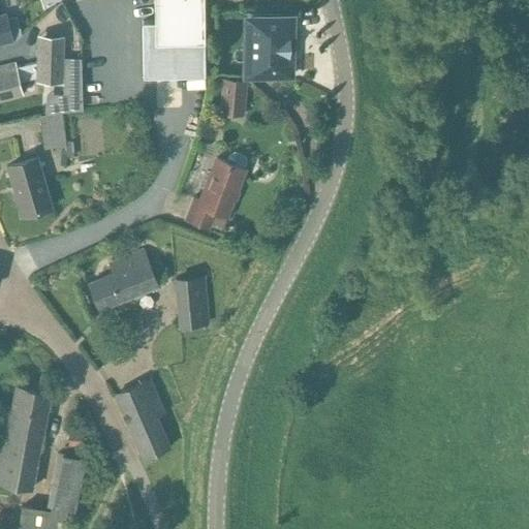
[(21,0),(24,10),(57,1),(56,0),(21,0)]
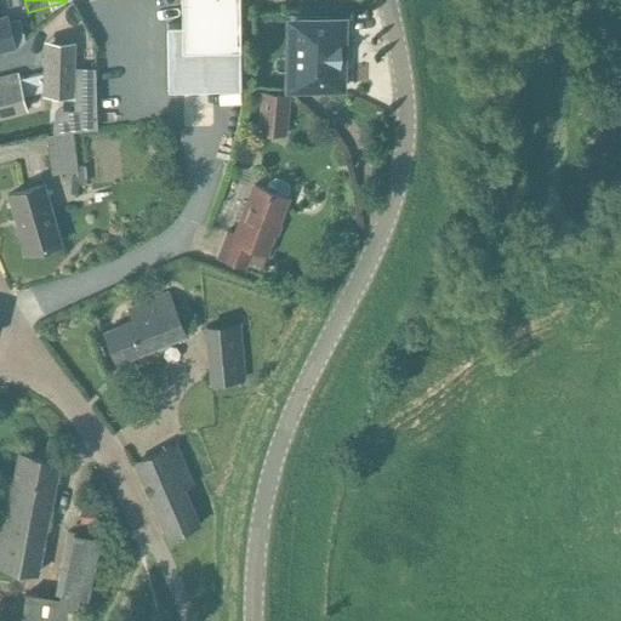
[(183,0),(184,17),(155,17),(158,87),(245,86),(241,0),(183,0)]
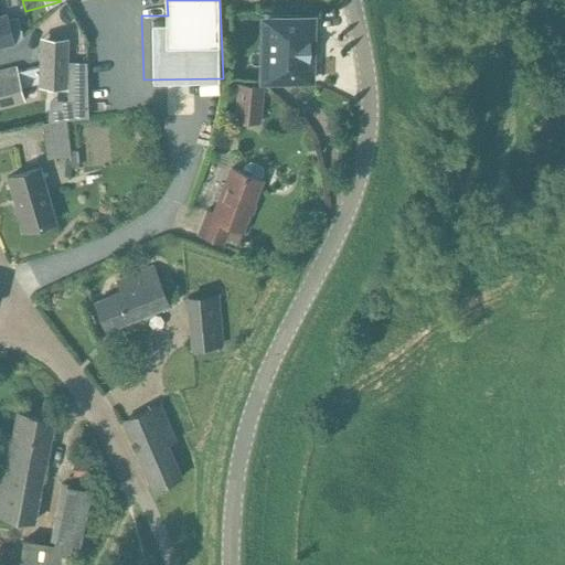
[(6,17),(0,18),(0,45),(11,43),(6,17)]
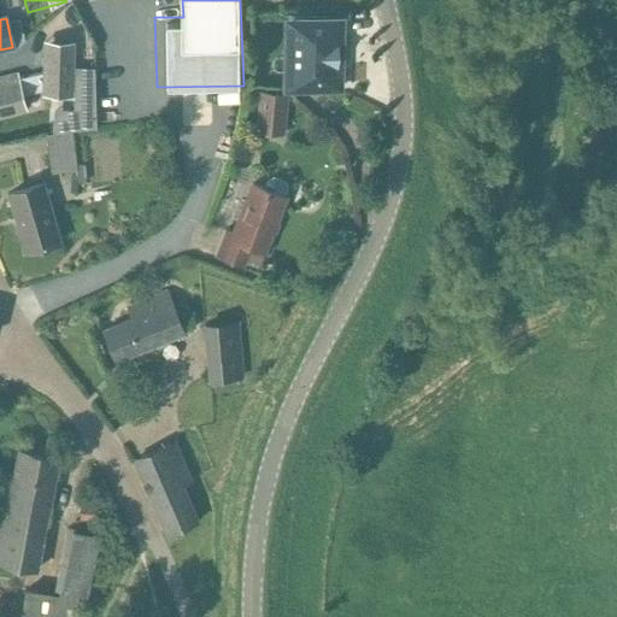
[(266,76),(295,75),(295,86),(318,86),(317,21),(265,22),(266,76)]
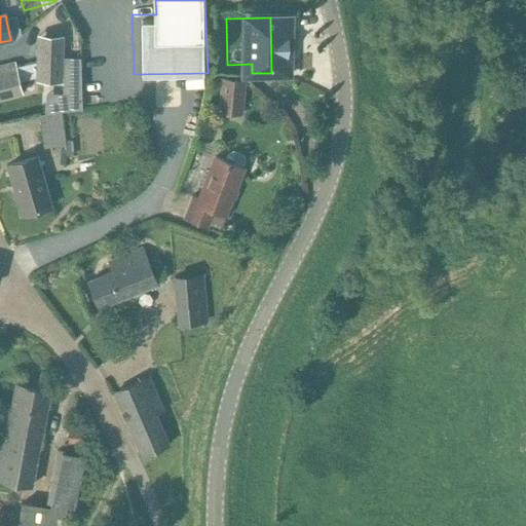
[(0,98),(22,94),(20,82),(37,77),(37,81),(64,81),(64,36),(38,35),(38,62),(15,67),(14,63),(0,66),(0,98)]
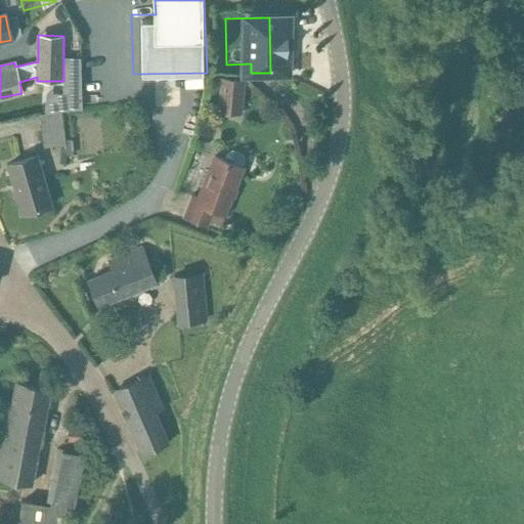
[(241,113),(243,82),(222,80),(220,111),(241,113)]
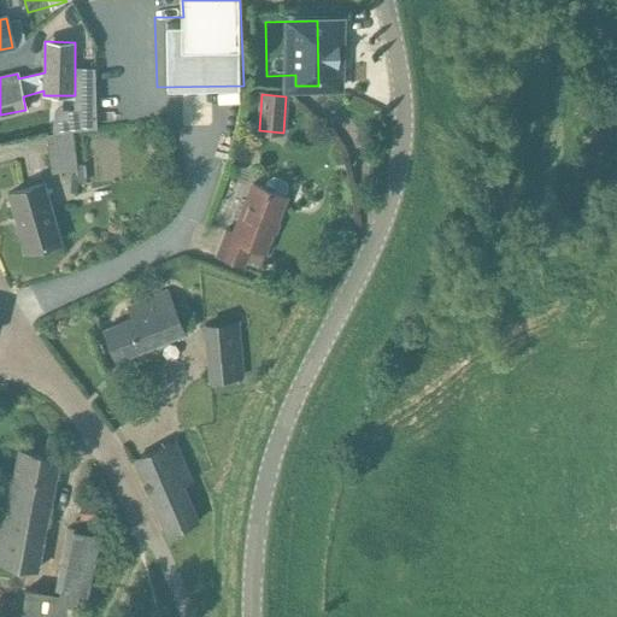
[(65,131),(47,134),(52,174),(77,170),(72,131),(65,131)]
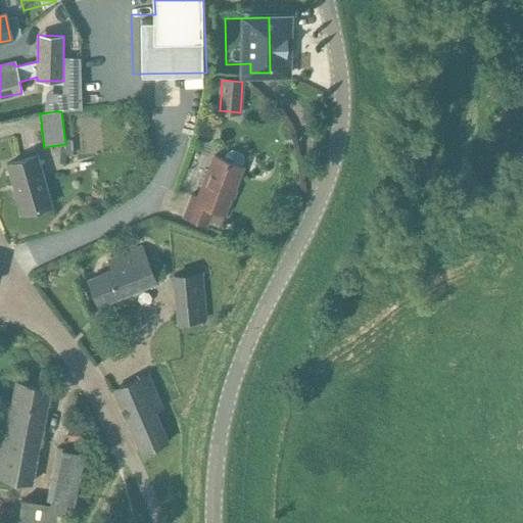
[(75,157),(74,141),(66,141),(67,157),(75,157)]
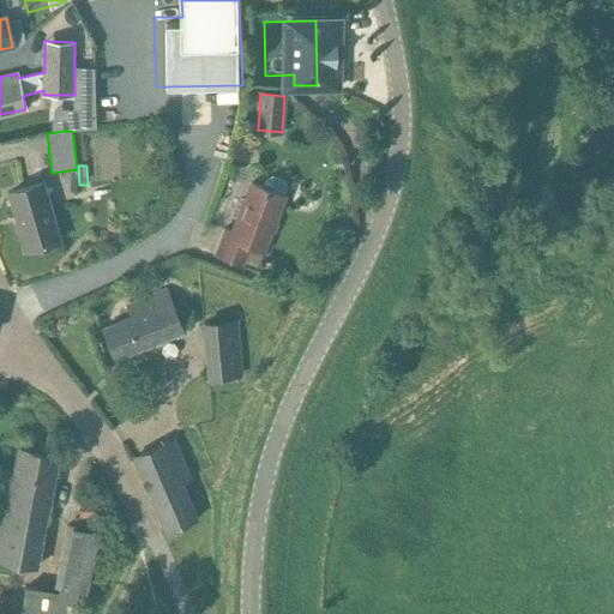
[(266,179),(264,187),(252,182),(233,232),(226,229),(216,253),(242,264),(250,246),(264,251),(286,197),(284,196),(288,187),(284,180),(272,176),(266,179)]
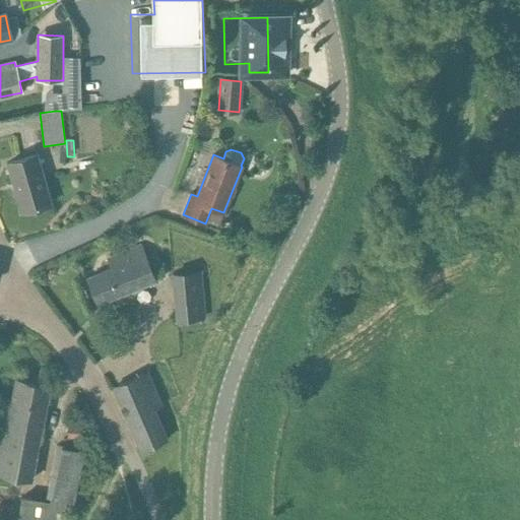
[(37,155),(27,157),(7,164),(21,212),(51,204),(37,155)]
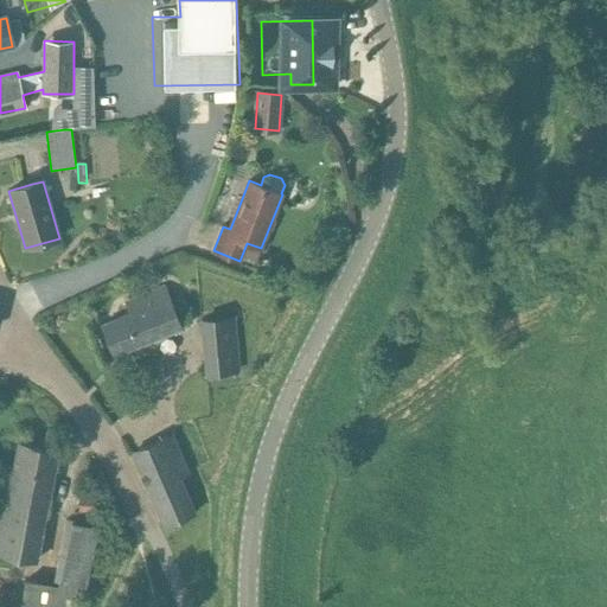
[(165,286),(126,302),(131,313),(103,324),(115,356),(181,328),(165,286)]
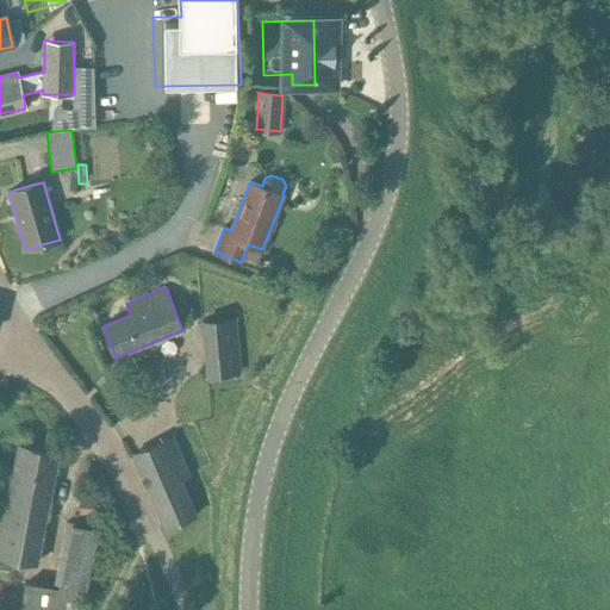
[(236,319),(203,323),(207,375),(241,372),(236,319)]
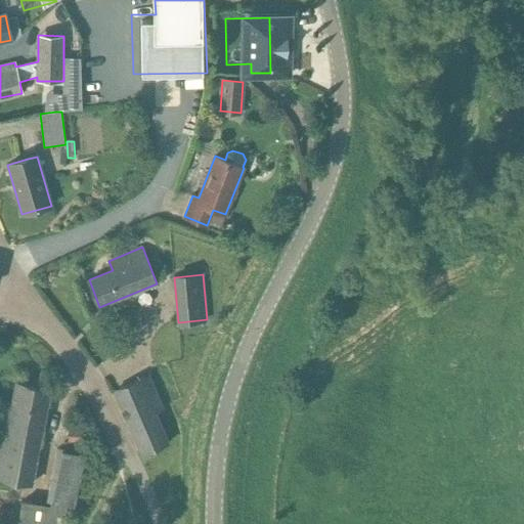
[(169,442),(156,411),(164,408),(150,376),(115,391),(141,454),(169,442)]
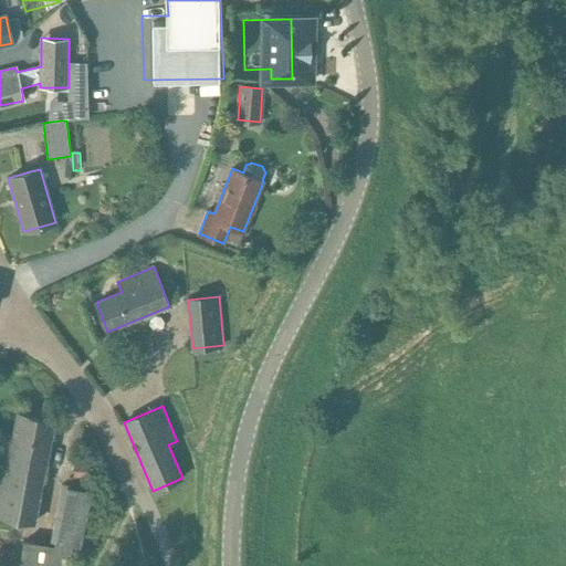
[(54,420),(18,413),(14,437),(6,435),(0,463),(0,515),(34,522),(54,420)]
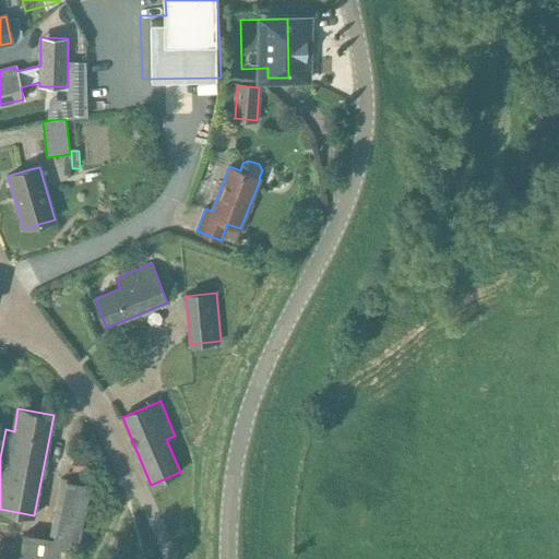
[(92,441),(74,441),(73,471),(90,471),(92,441)]
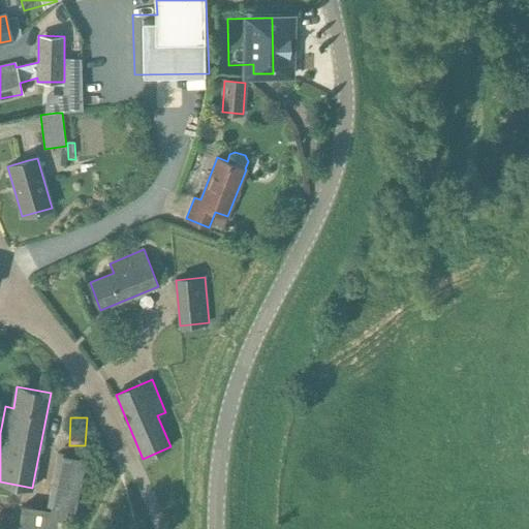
[(61,528),(66,507),(74,509),(85,460),(58,454),(47,508),(22,506),(19,528),(61,528)]
